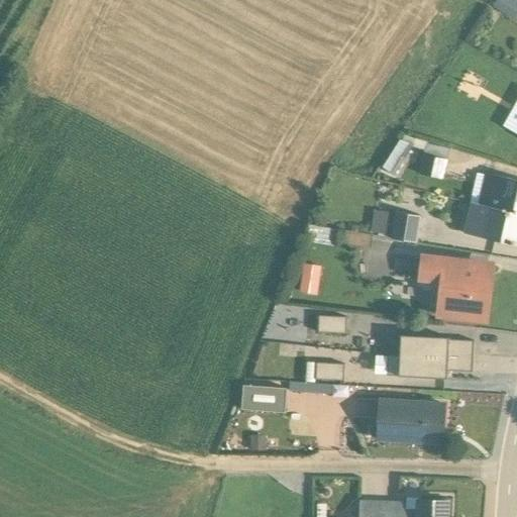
[(516,14),(516,0),(498,0),(496,7),(516,14)]
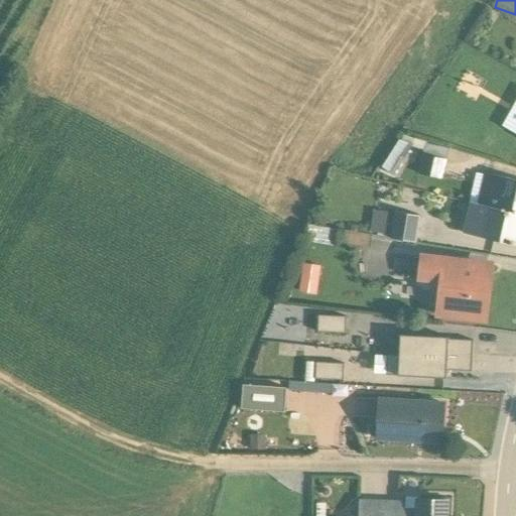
[(399,139),(383,166),(392,173),(410,146),(411,146),(423,149),(418,172),(442,178),(448,148),(404,135),(402,140),(399,139)]
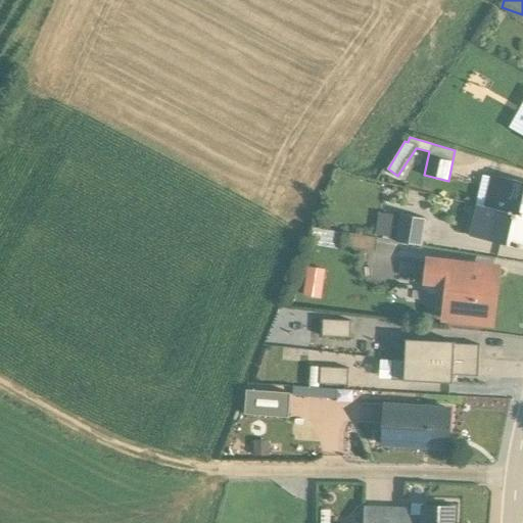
[(481,174),(475,204),(522,215),(522,182),(491,175),(490,176),(481,174)]
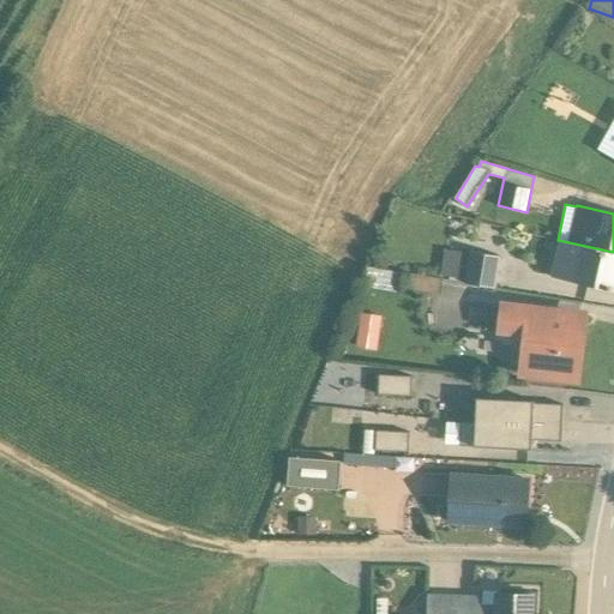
[(613,252),(559,240),(551,275),(613,290),(613,252)]
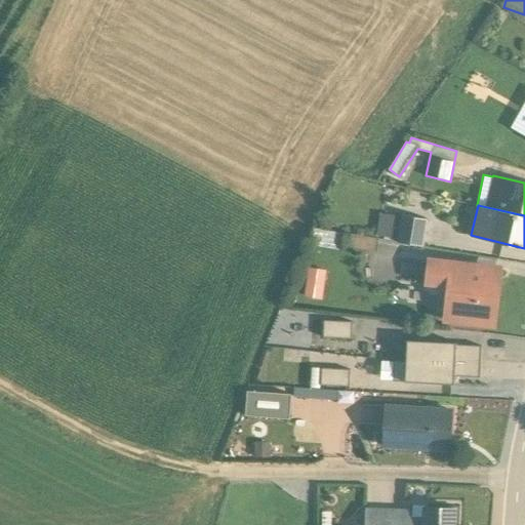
[(387,240),(423,246),(429,218),(401,214),(401,215),(379,212),(375,234),(387,236),(386,239),(387,240)]
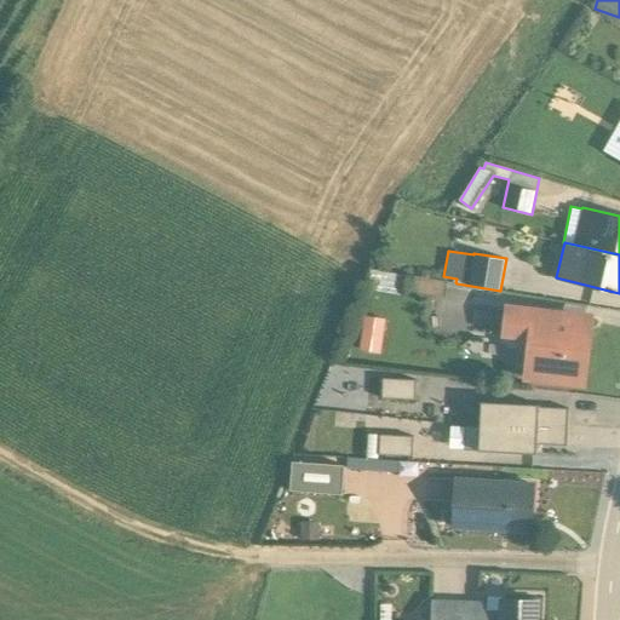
[(406,275),(369,270),(367,286),(403,292),(406,275)]
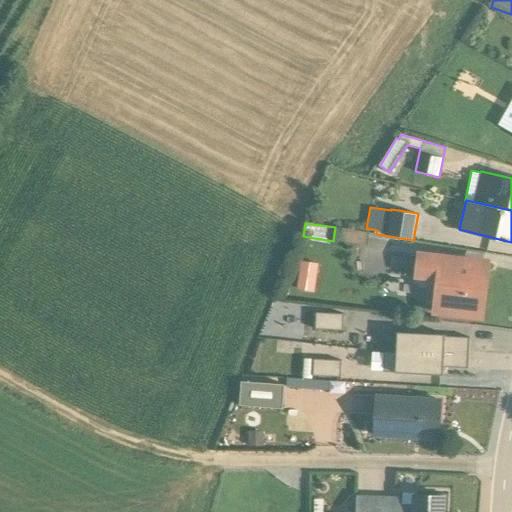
[(418,257),(415,288),(436,290),(433,318),(482,322),(488,264),(418,257)]
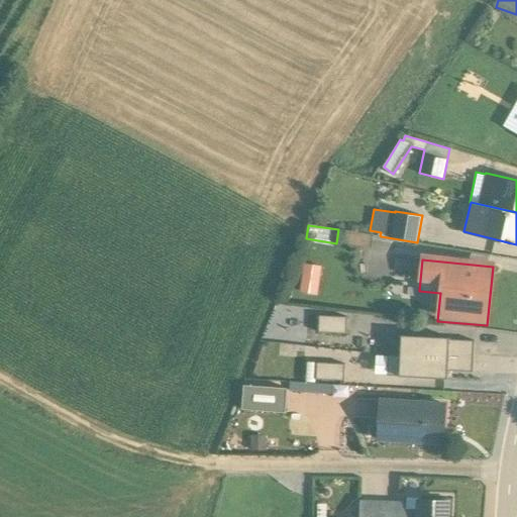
[(318,295),(322,267),(304,264),(300,293),(318,295)]
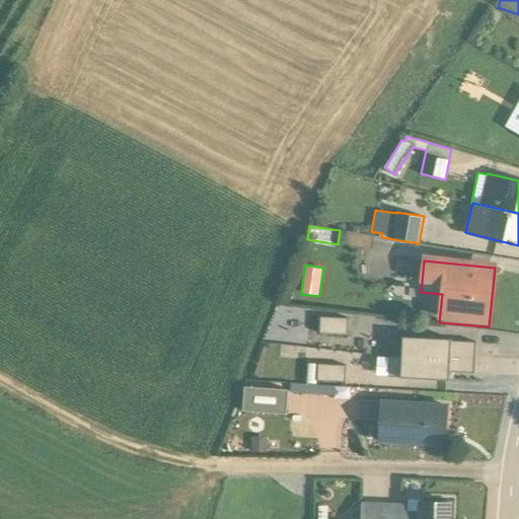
[(320,316),(319,332),(348,335),(349,317),(320,316)]
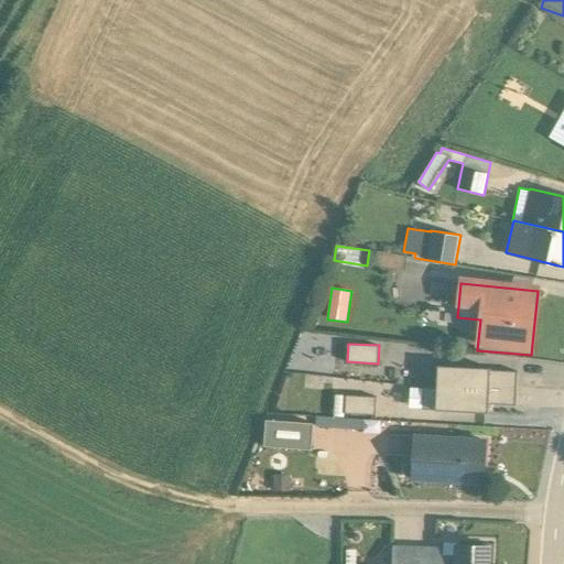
[(437,366),(436,387),(410,388),(409,407),(421,408),(421,409),(487,412),(488,403),(516,404),(516,388),(517,371),(489,369),(437,366)]
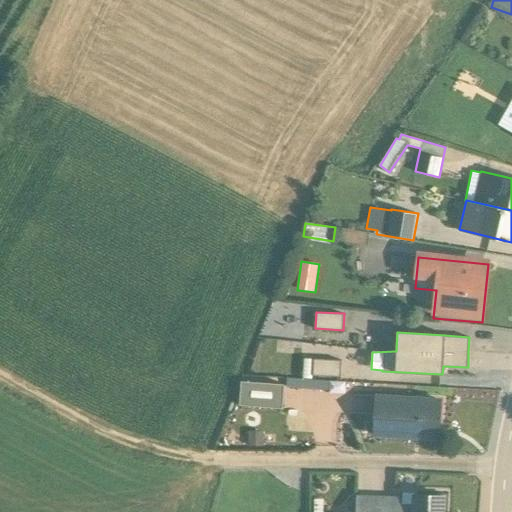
[(341,360),(314,358),(304,358),(303,374),(313,375),(340,376),(341,360)]
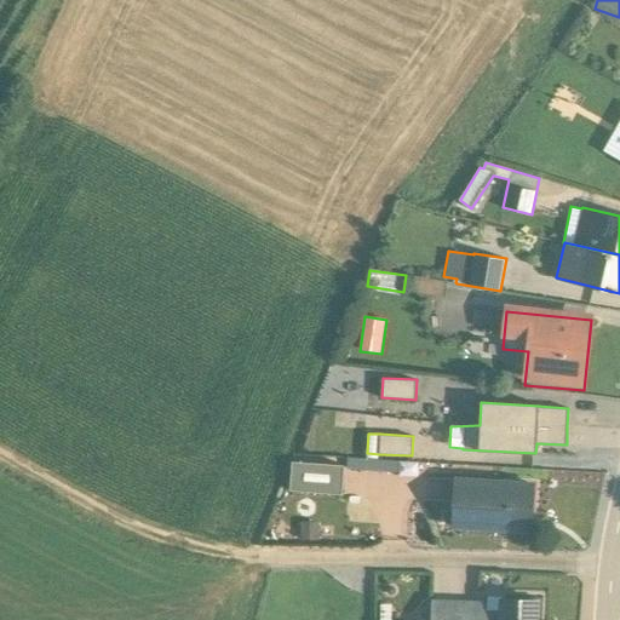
[(400,460),(348,458),(346,468),(399,472),(399,477),(413,478),(414,463),(400,461),(400,460)]
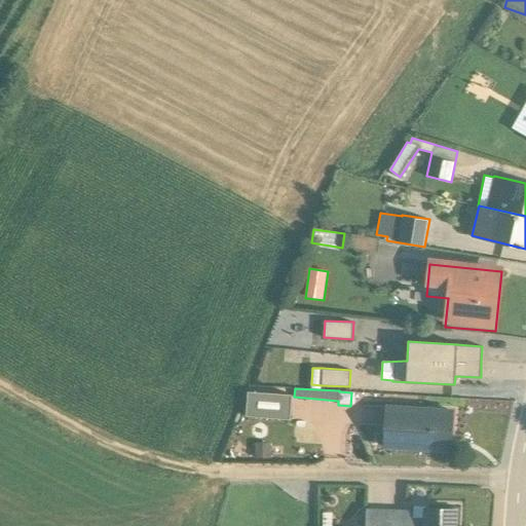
[(291,395),(248,391),(246,415),(290,418),(291,395)]
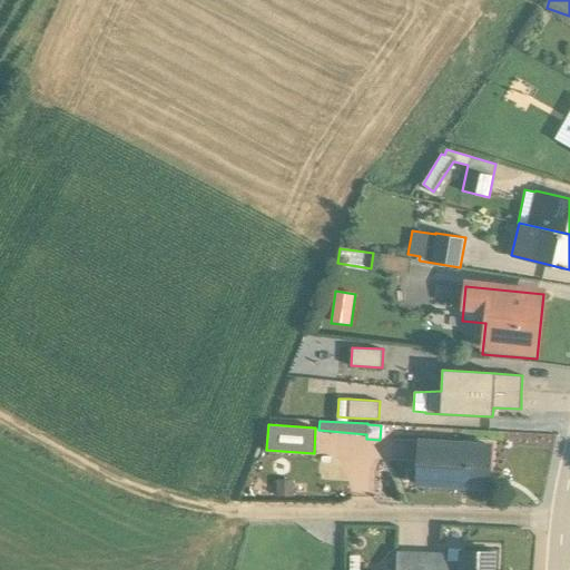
[(419,439),(415,483),(488,489),(490,444),(419,439)]
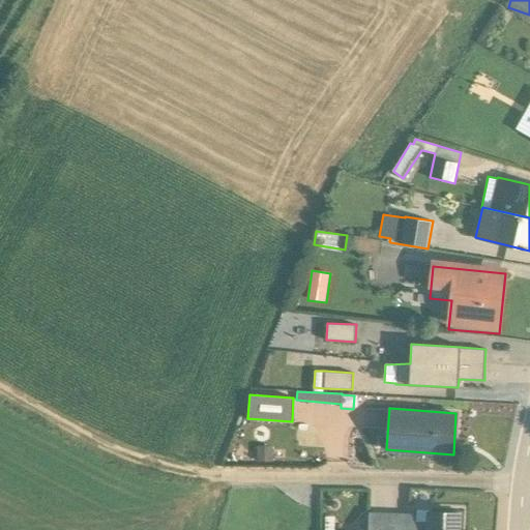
[(369,512),(367,529),(458,529),(459,512),(428,511),(428,510),(415,509),(415,514),(369,512)]
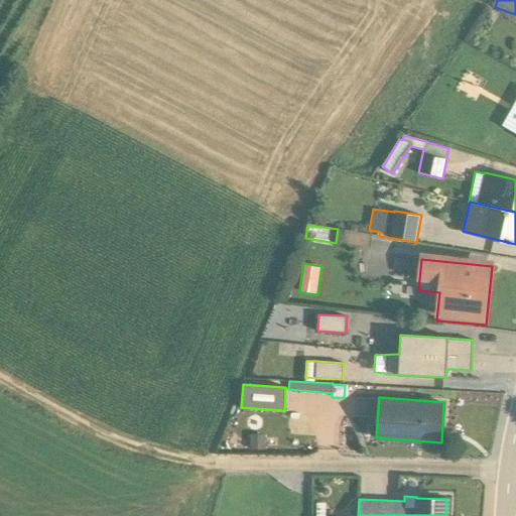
[(315,502),(315,515),(326,515),(326,502),(315,502)]
